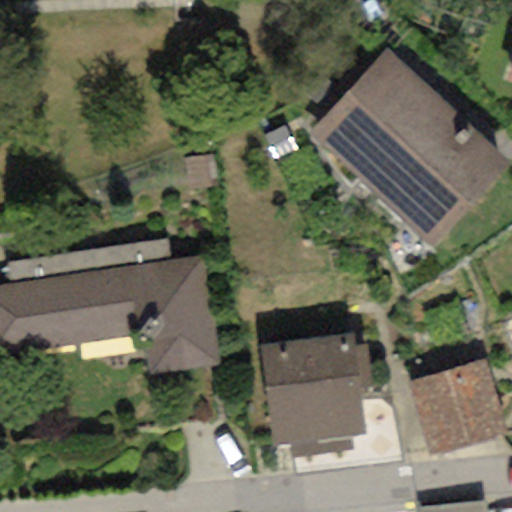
[(511,166),(387,49),(308,133),(433,250),(511,166)]
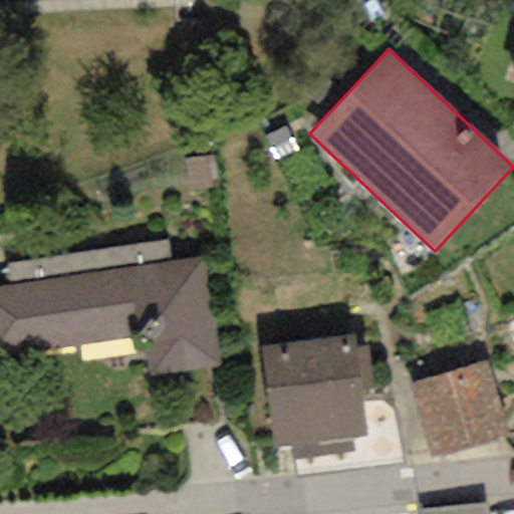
[(3,263),(7,286),(172,262),(168,239),(3,263)]
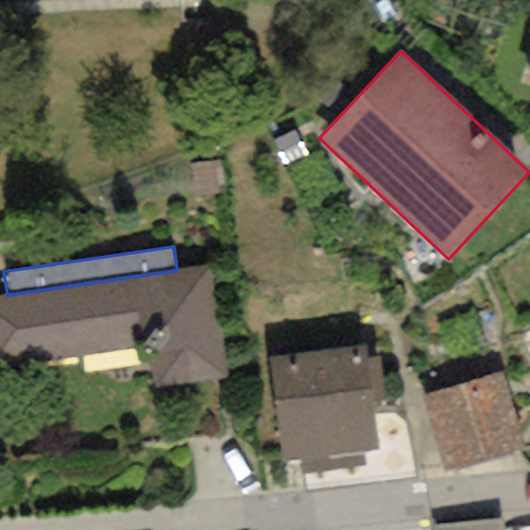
[(7,295),(0,295),(0,366),(148,345),(155,389),(227,379),(209,265),(177,270),(7,295)]
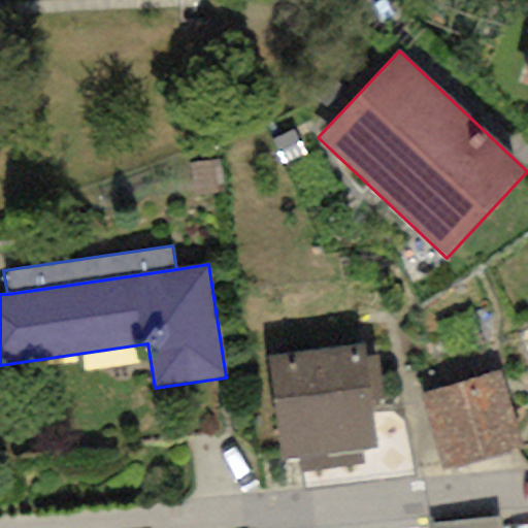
[(363,358),(361,344),(266,356),(281,462),(296,460),(297,472),(363,464),(362,451),(374,450),(367,400),(363,358)]
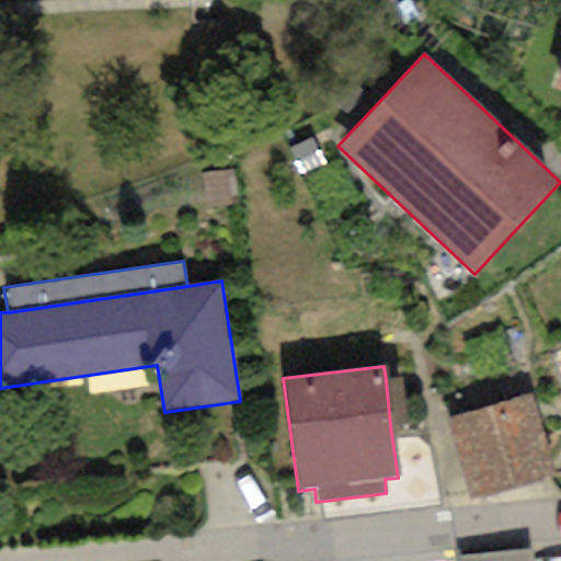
[(401,378),(386,380),(390,425),(405,424),(401,378)]
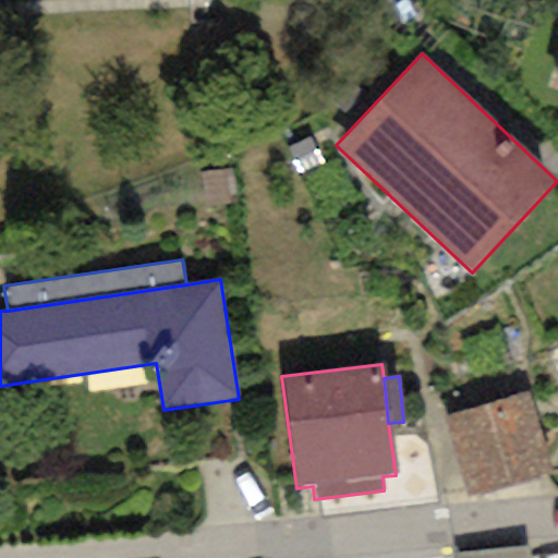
[(552,475),(528,393),(443,417),(466,500),(552,475)]
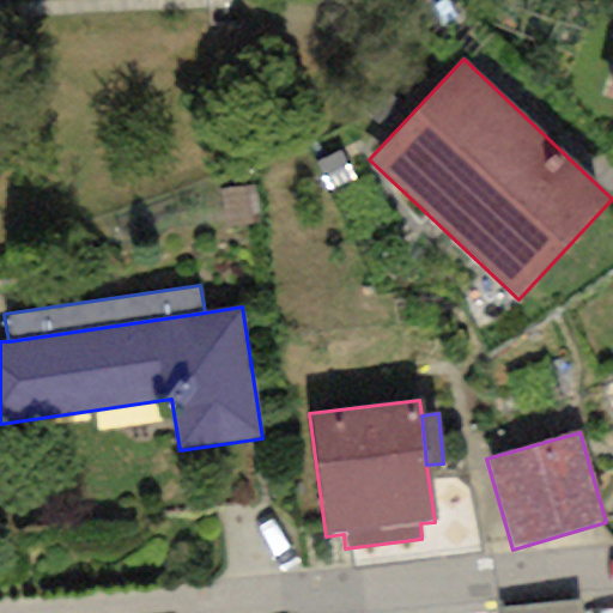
All buildings are outlined.
